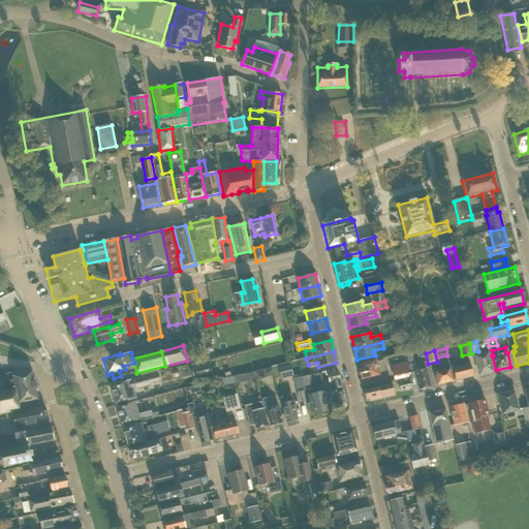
[(474,355),(479,375),(493,372),(488,352),(474,355)]
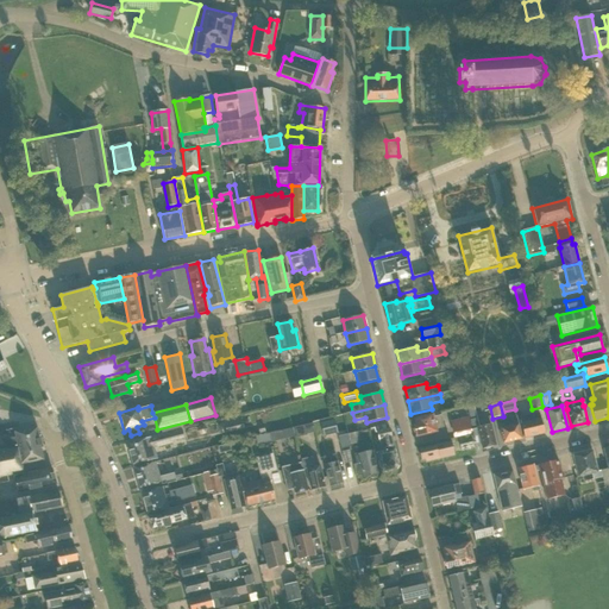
[(473,437),(479,435),(482,449),(496,445),(491,425),(479,428),(475,409),(468,410),(470,420),(473,437)]
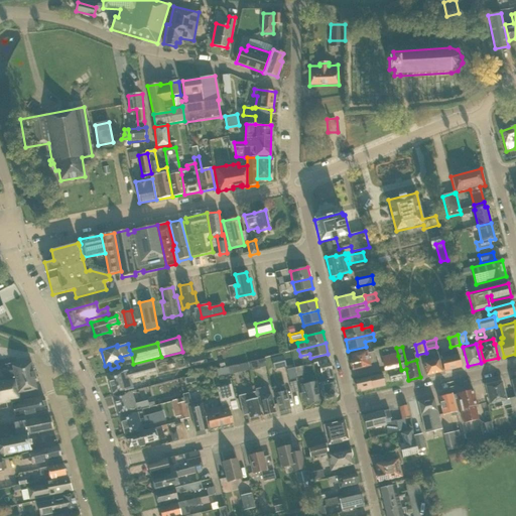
[(352,360),(351,360),(353,370),(370,366),(370,364),(376,363),(373,350),(367,351),(351,355),(352,360)]
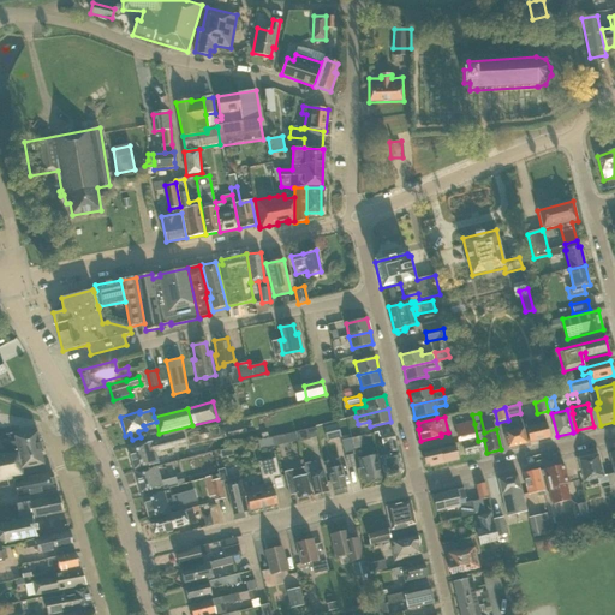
[(547,423),(545,417),(525,422),(530,442),(550,437),(547,423)]
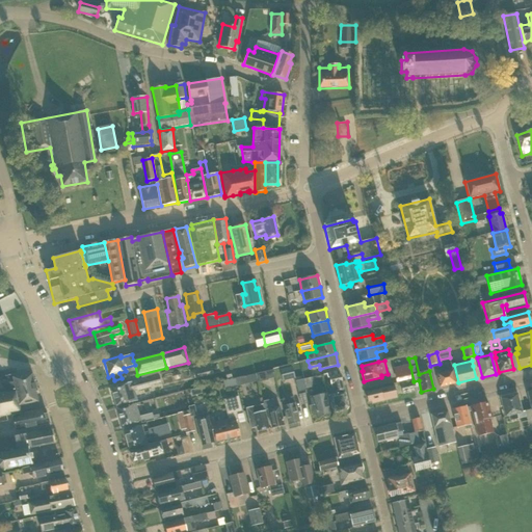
[(281,370),(283,381),(295,378),(293,367),(281,370)]
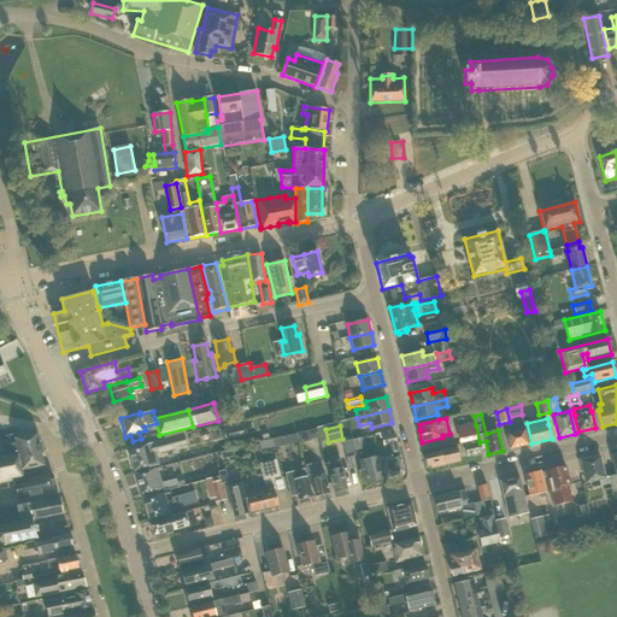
[(457,429),(460,445),(479,440),(475,425),(457,429)]
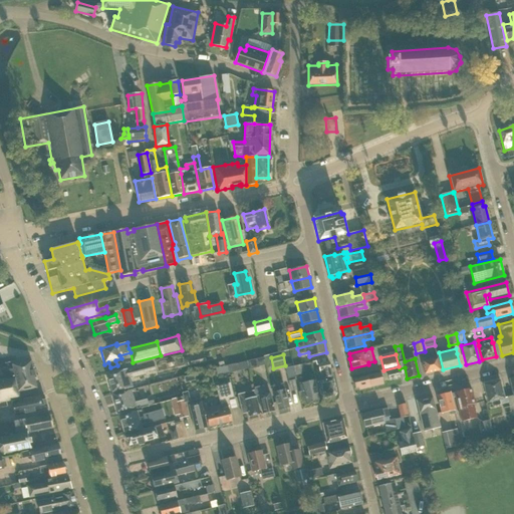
[(441,370),(438,357),(430,359),(429,356),(422,358),(423,361),(422,361),(425,374),(441,370)]
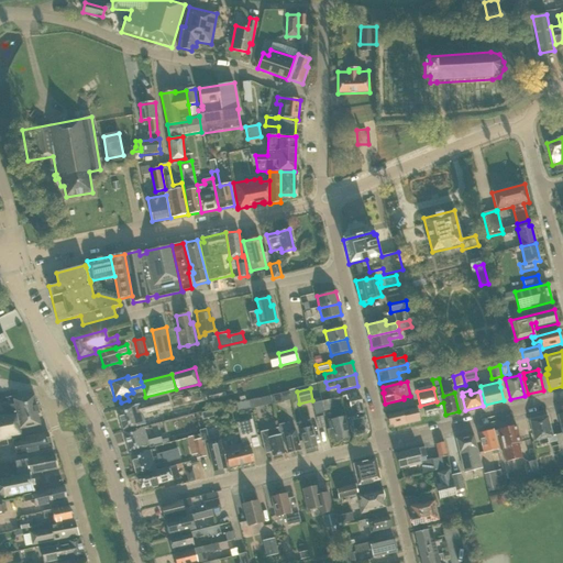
[(274,405),(284,403),(282,393),(272,395),(274,405)]
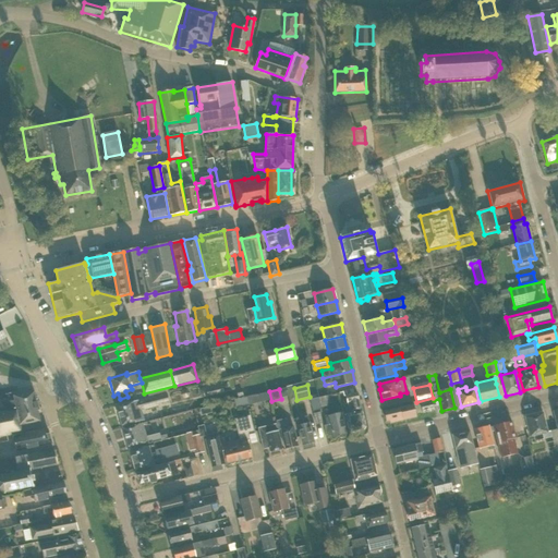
[(348,407),(346,408),(347,413),(344,414),(349,434),(364,429),(365,427),(358,393),(353,393),(352,389),(343,391),(344,396),(346,396),(348,407)]
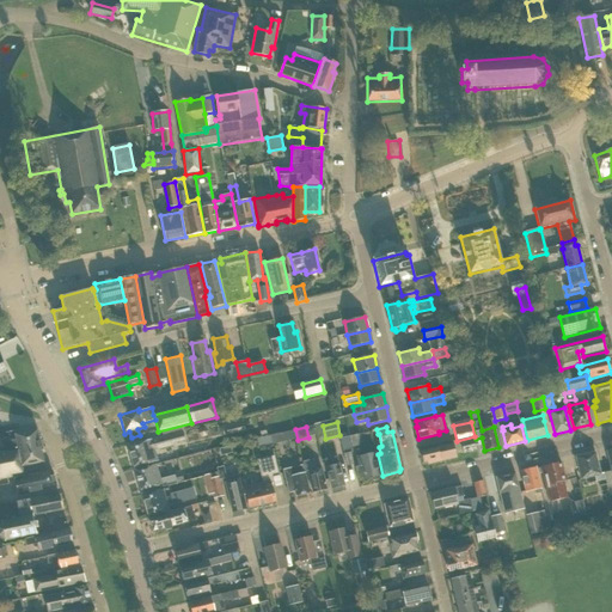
[(43,463),(41,450),(43,450),(42,439),(40,439),(37,430),(14,434),(16,440),(2,442),(4,452),(0,452),(0,478),(24,475),(22,466),(43,463)]
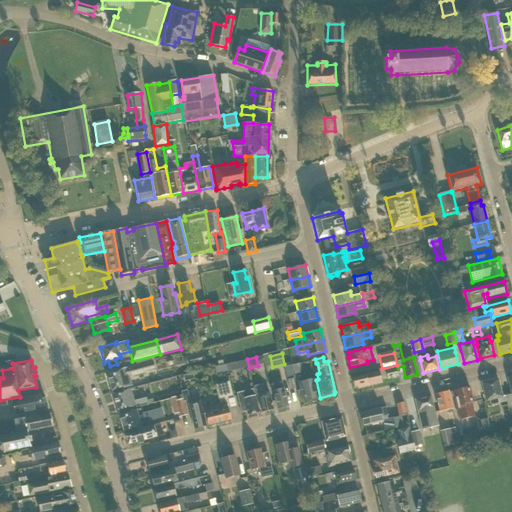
[(145,371),(155,369),(153,361),(107,373),(112,391),(132,386),(130,377),(145,373),(145,371)]
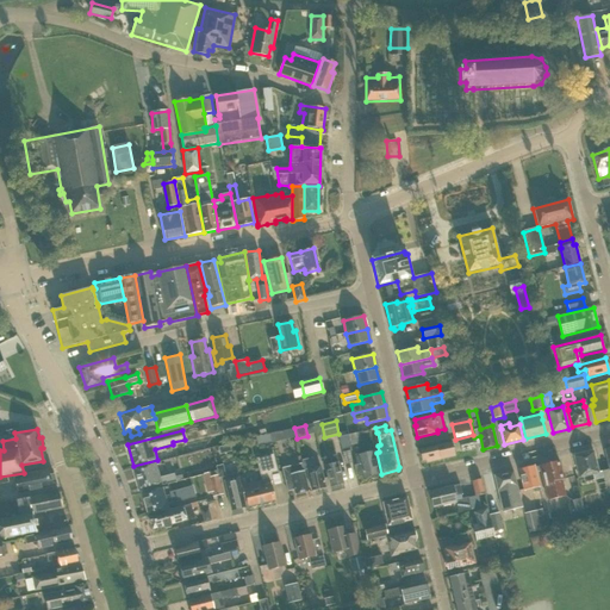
[(272,443),(286,440),(284,431),(271,434),(272,443)]
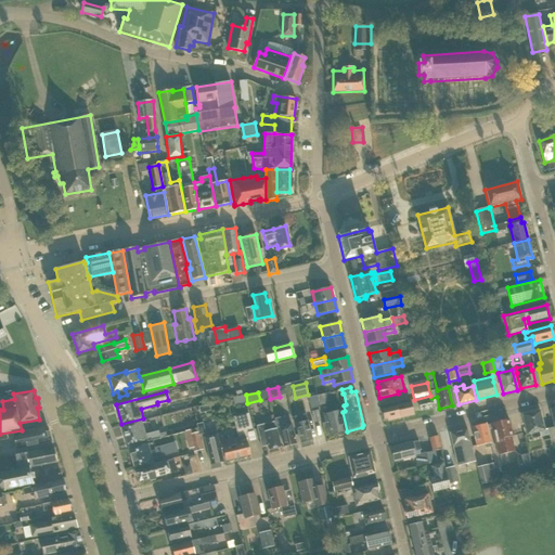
[(417,400),(420,411),(431,409),(429,398),(417,400)]
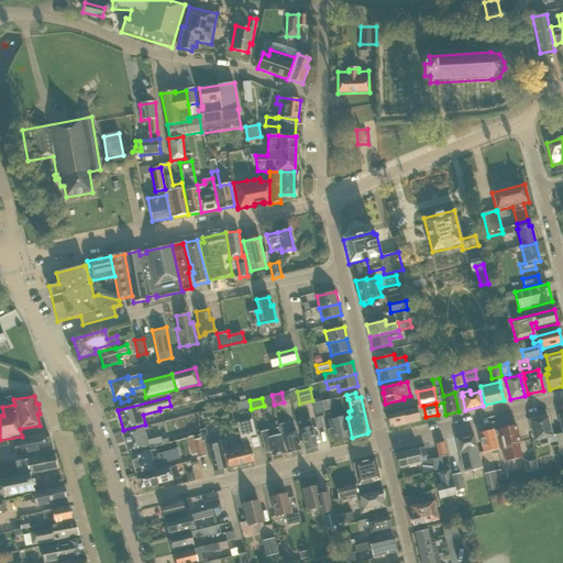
[(417,408),(387,416),(389,426),(394,424),(394,427),(407,424),(419,421),(418,417),(417,408)]
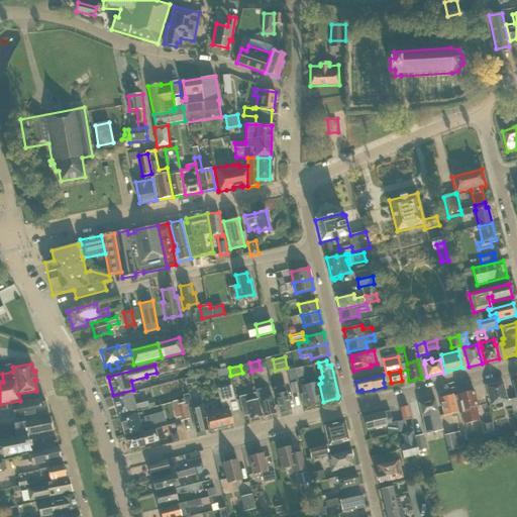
[(309,405),(321,402),(318,391),(319,391),(317,382),(312,384),(310,378),(302,380),(303,385),(301,386),(303,395),(300,395),(302,403),(308,402),(309,405)]
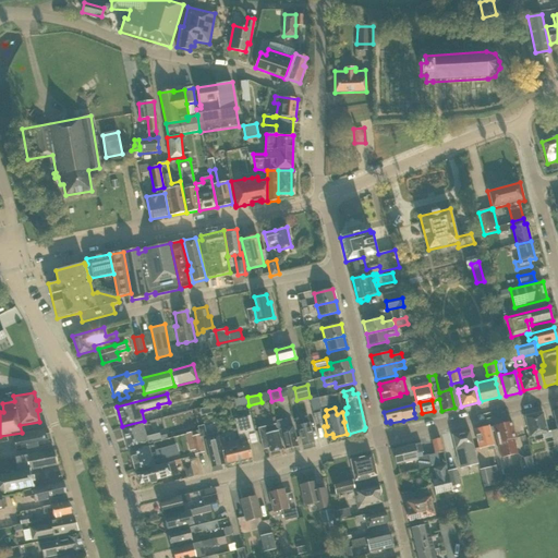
[(323,424),(319,413),(313,414),(315,425),(323,424)]
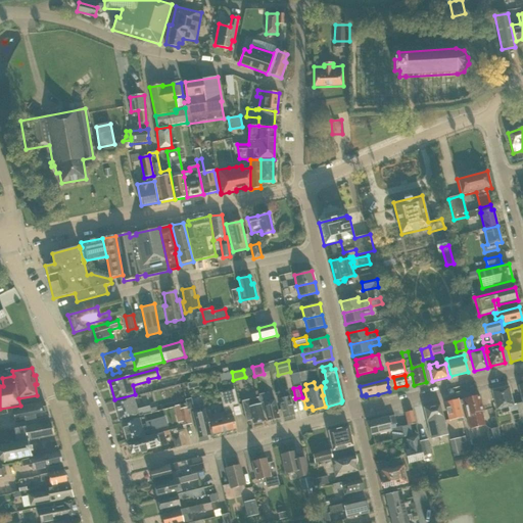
[(496,410),(500,409),(502,414),(509,412),(508,407),(513,406),(509,388),(492,392),(496,410)]
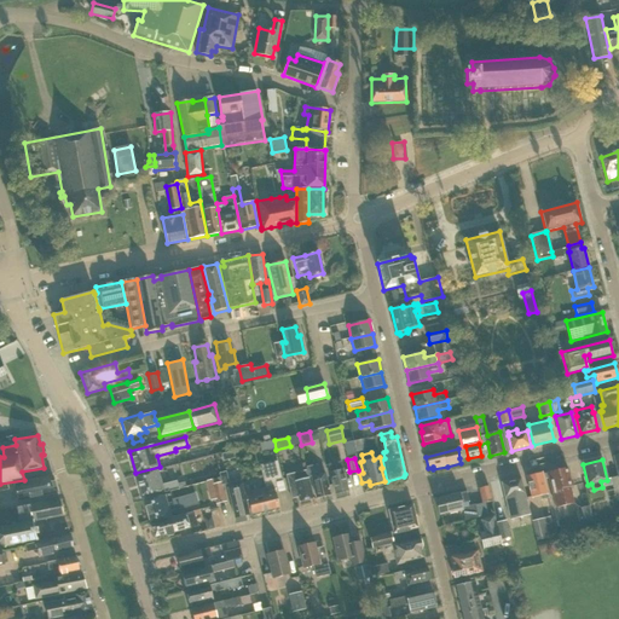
[(249,501),(253,514),(278,508),(276,493),(278,493),(276,481),(282,479),(277,462),(260,466),(266,489),(244,493),(247,501),(249,501)]
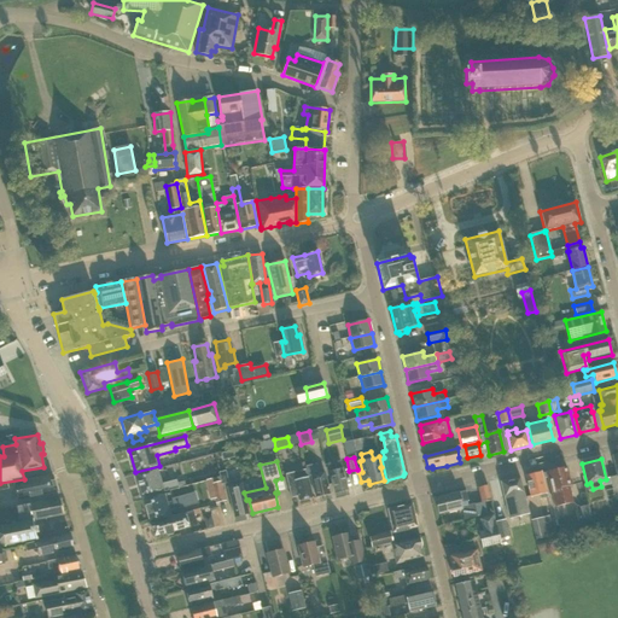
[(327,465),(334,493),(348,490),(340,461),(327,465)]
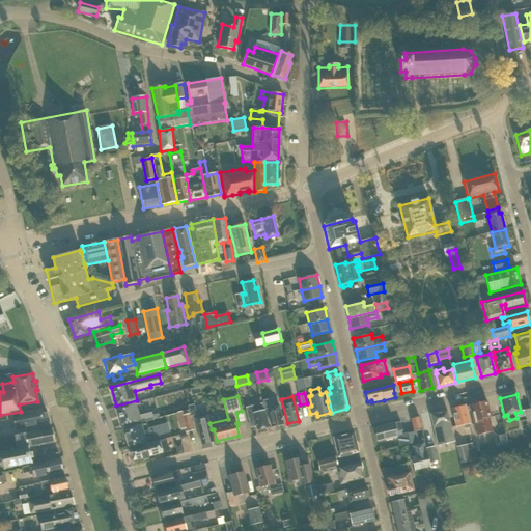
[(486,401),(470,406),(477,437),(493,432),(488,418),(491,417),(490,413),(486,401)]
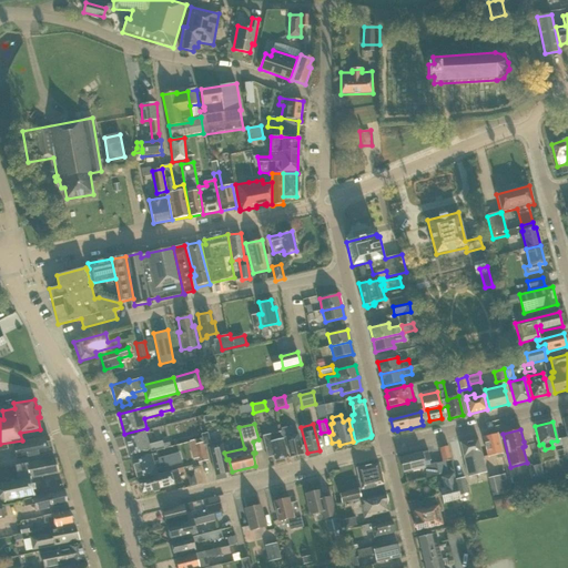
[(125,436),(130,455),(150,450),(149,445),(145,430),(125,436)]
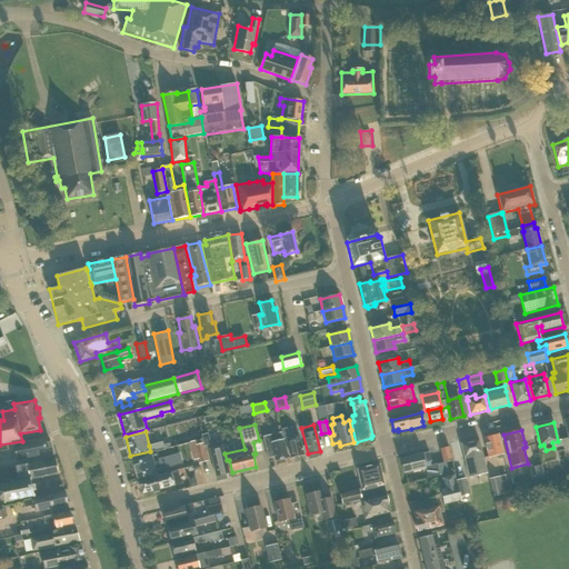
[(276,461),(288,459),(281,432),(262,437),(268,459),(269,459),(275,457),(276,461)]
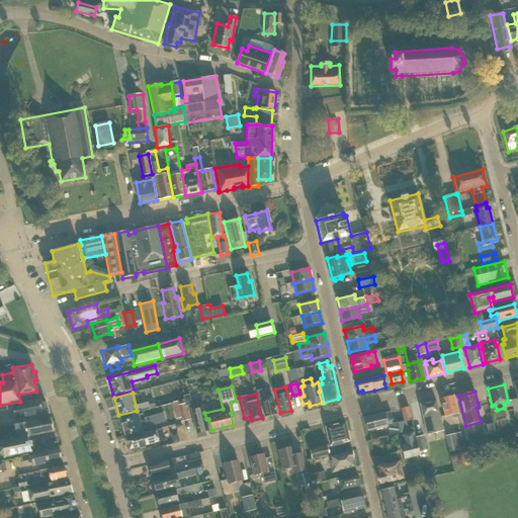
[(260,399),(265,417),(276,414),(272,396),(260,399)]
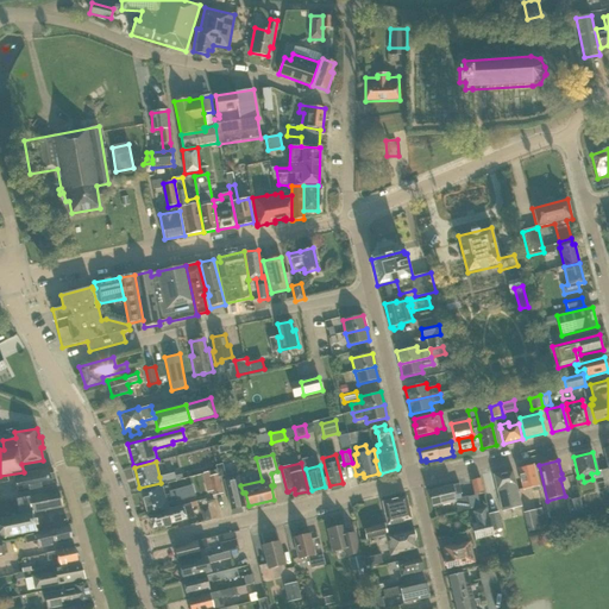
[(531,489),(532,493),(539,490),(533,465),(519,469),(523,490),(531,489)]
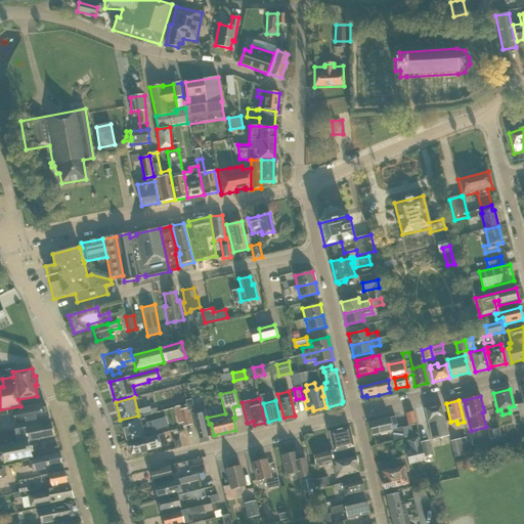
[(12,410),(15,424),(48,417),(45,403),(12,410)]
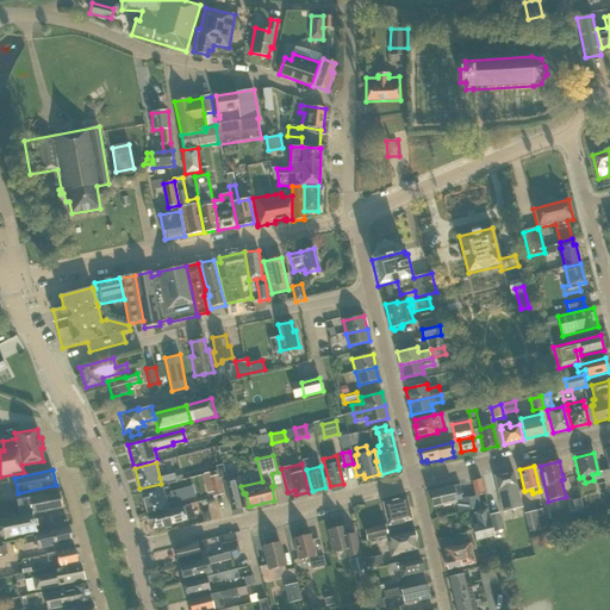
[(213,497),(223,495),(219,479),(219,478),(217,471),(203,474),(207,495),(212,493),(213,497)]
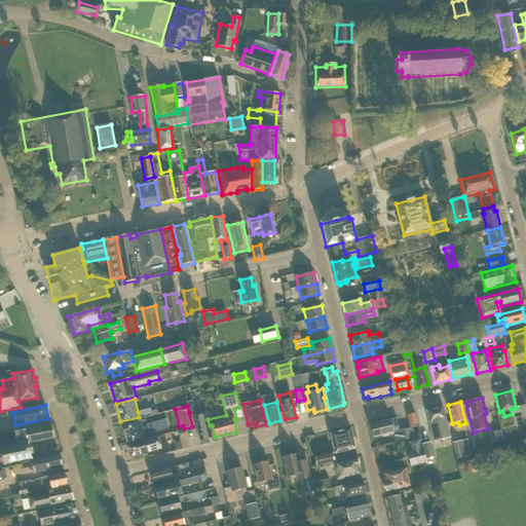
[(443,406),(426,411),(435,442),(451,438),(443,406)]
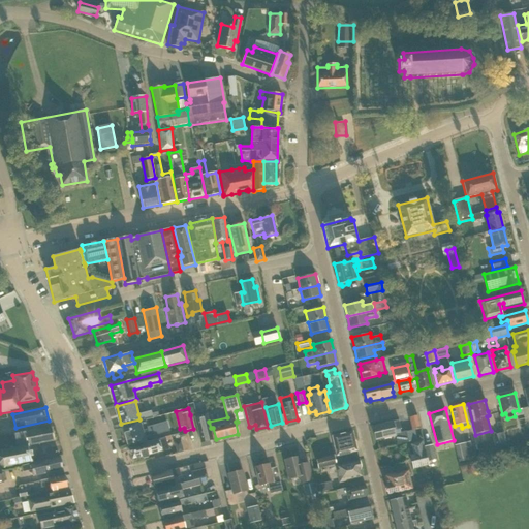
[(144,421),(144,419),(153,416),(152,413),(151,411),(138,414),(139,419),(141,422),(144,421)]
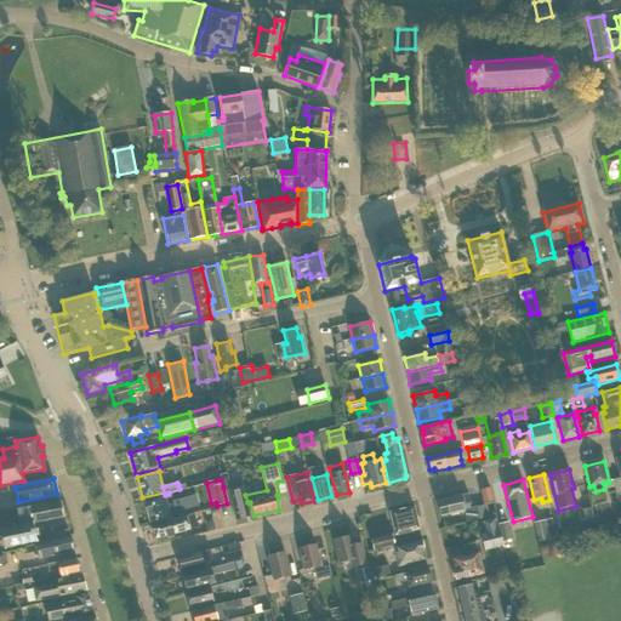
[(228,489),(235,519),(250,517),(241,484),(234,485),(235,488),(228,489)]
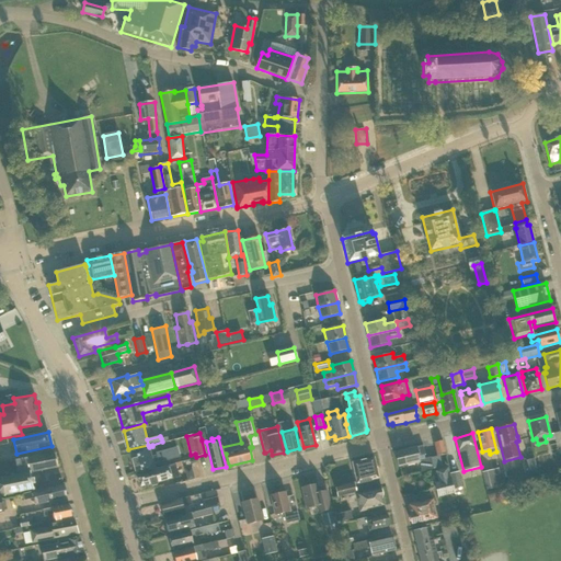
[(434,443),(437,457),(446,455),(443,441),(434,443)]
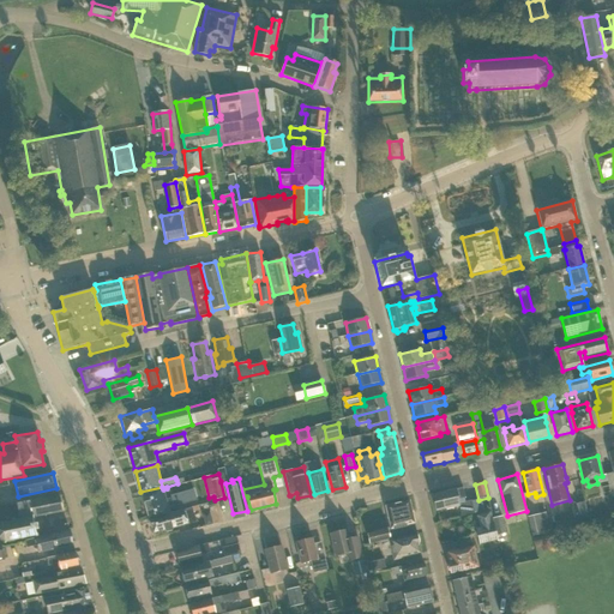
[(474,505),(473,500),(464,503),(464,498),(465,498),(463,488),(433,495),(437,511),(445,509),(446,510),(459,506),(462,517),(474,513),(473,506),(474,505)]
